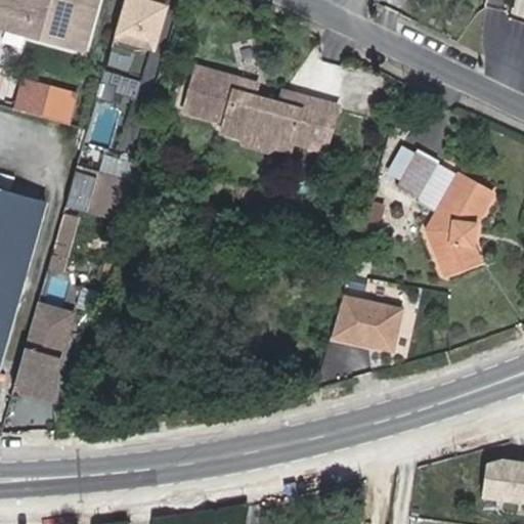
[(22,23),(18,33),(84,50),(97,0),(4,0),(0,17),(22,23)]
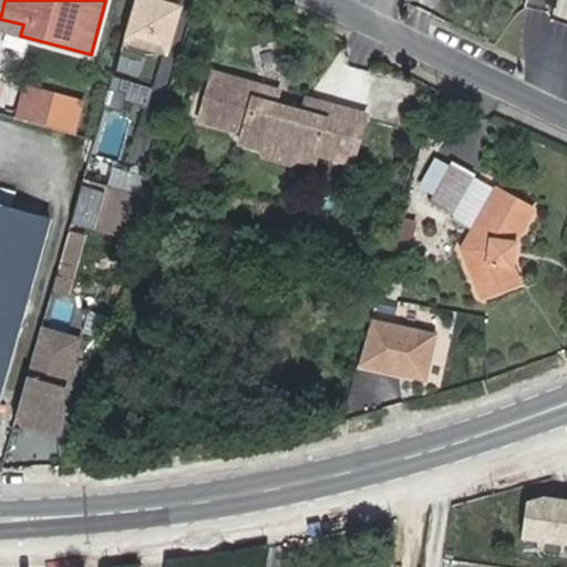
[(167,54),(176,0),(129,0),(121,47),(167,54)]
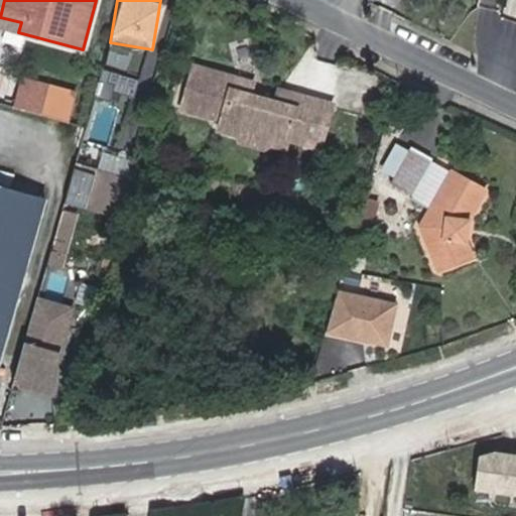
[(0,17),(0,27),(18,32),(21,22),(0,17)]
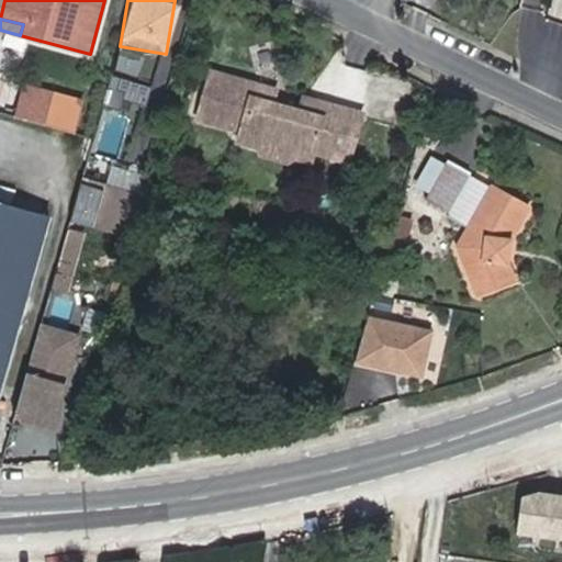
[(153,81),(156,54),(113,49),(111,77),(153,81)]
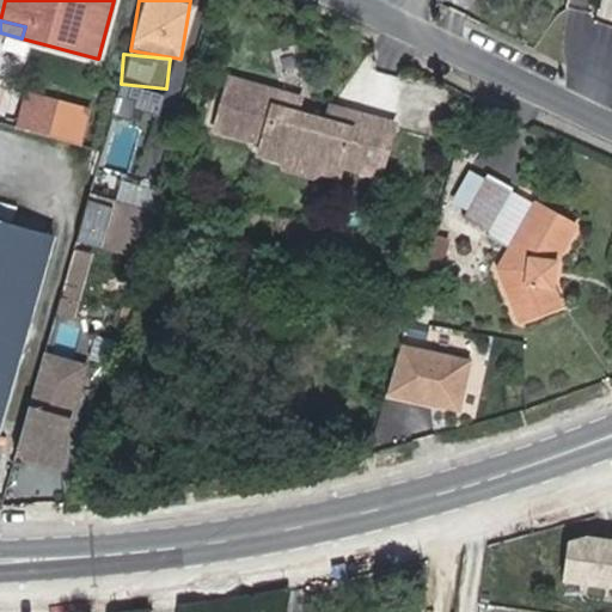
[(344,124),(325,118),(293,109),(298,96),(227,75),(214,127),(259,140),(257,150),(276,155),(293,145),(319,152),(326,170),(336,172),(340,163),(374,172),(389,122),(349,110),(344,124)]
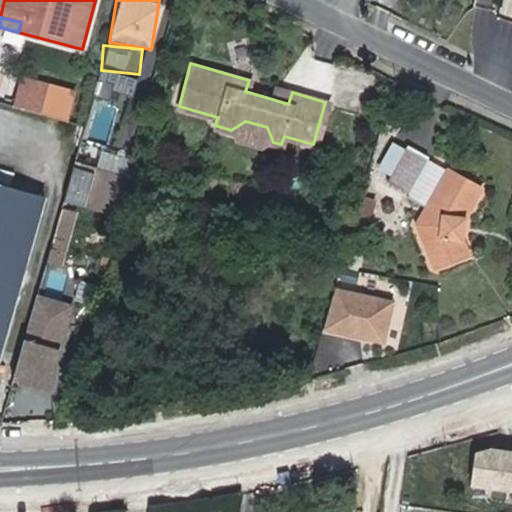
[(21,84),(76,98),(78,90),(23,75),(21,84)]
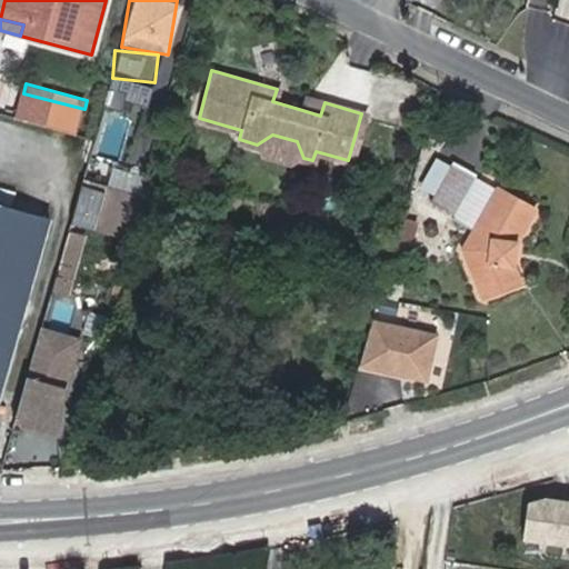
[(16,119),(78,136),(85,109),(23,93),(16,119)]
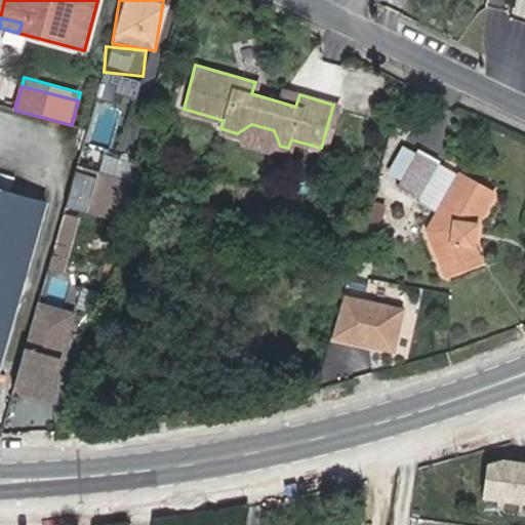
[(282,90),(279,102),(295,107),(299,94),(282,90)]
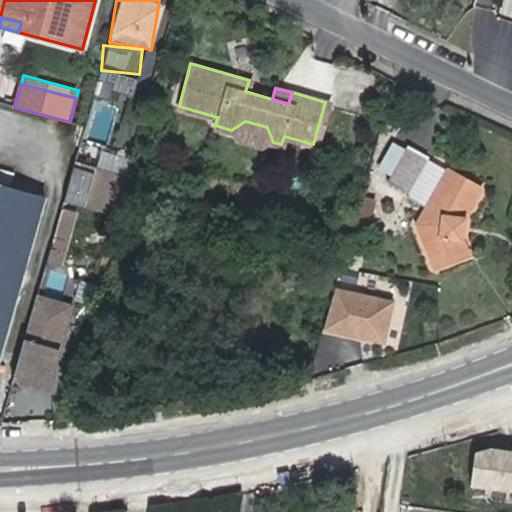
[(106,110),(88,171),(109,177),(126,118),(106,110)]
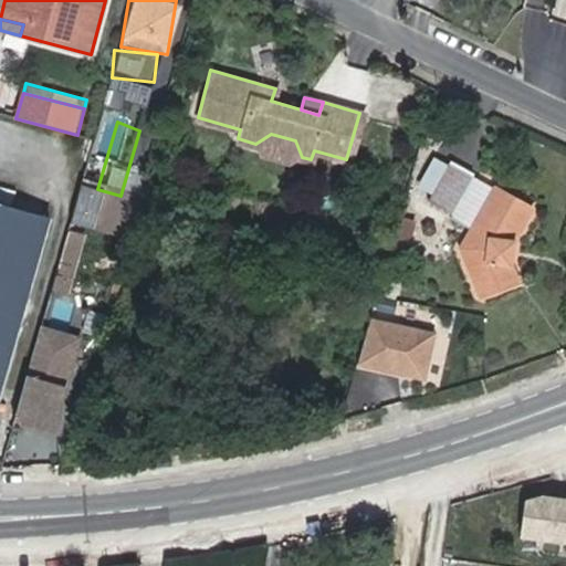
[(271,134),(255,144),(302,157),(295,140),(271,134)]
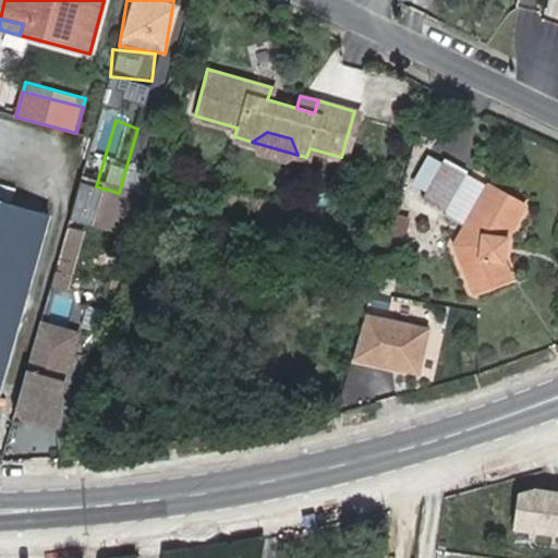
[(423,197),(448,213),(469,176),(445,161),(423,197)]
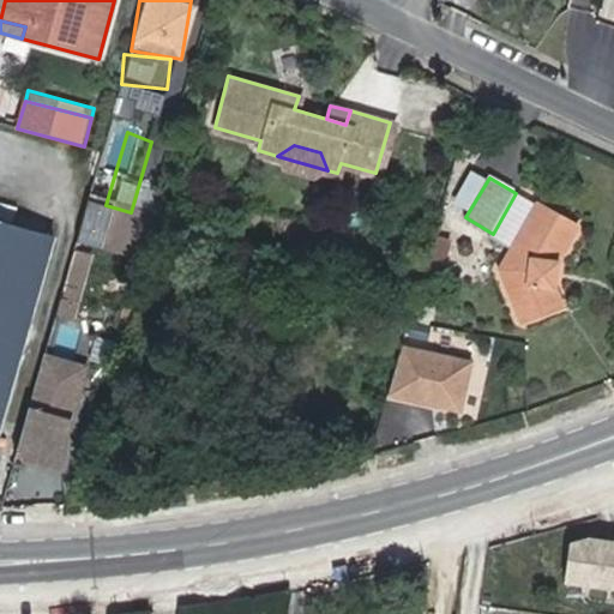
[(493,234),(516,248),(539,208),(516,193),(493,234)]
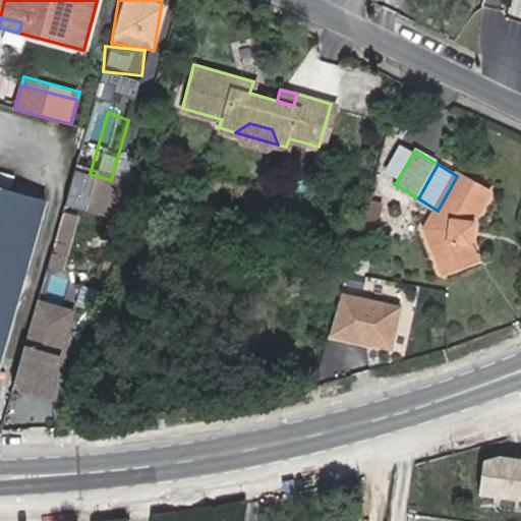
[(457,176),(438,211),(425,232),(443,278),(475,265),(468,247),(473,227),(490,196),(457,176)]
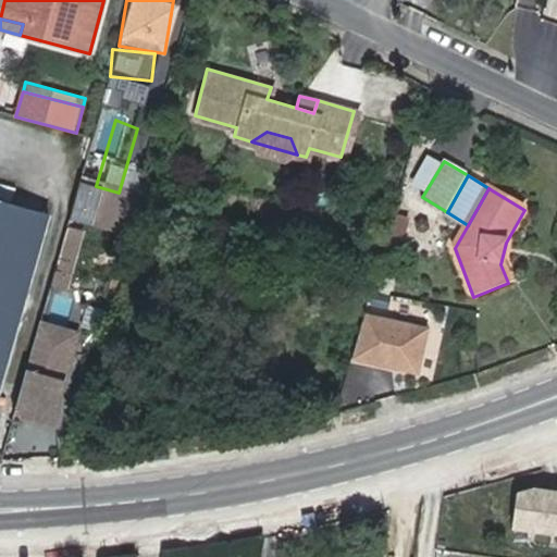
[(0,396),(50,213),(0,200),(0,396)]
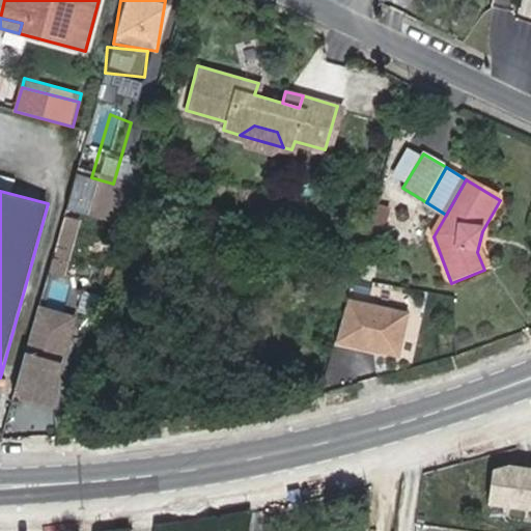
[(53,406),(73,313),(31,304),(12,397),(53,406)]
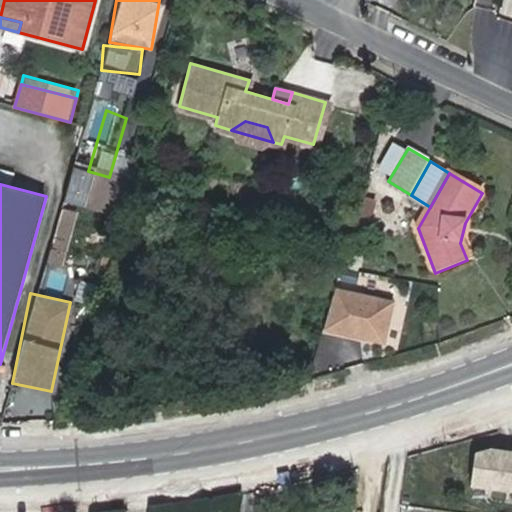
[(467,487),(511,490),(511,449),(470,446),(467,487)]
